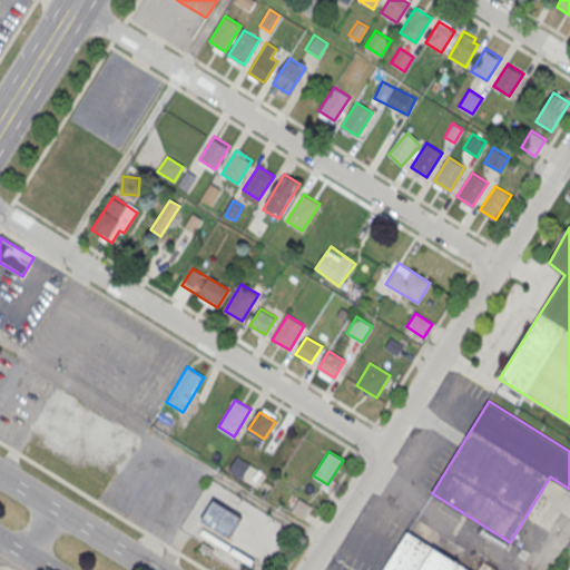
[(252,467),(237,459),(229,472),(244,481),(252,467)]
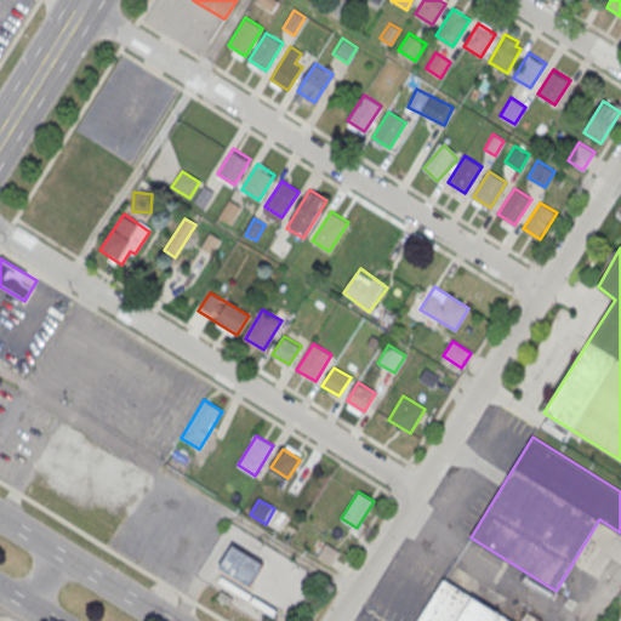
[(220,568),(249,587),(263,565),(234,546),(220,568)]
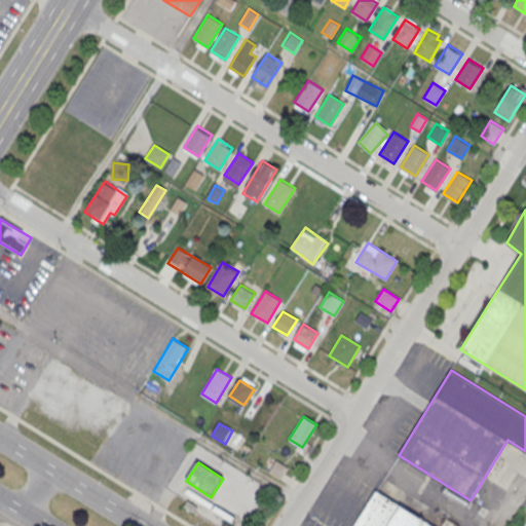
[(269,473),(279,479),(286,468),(275,462),(269,473)]
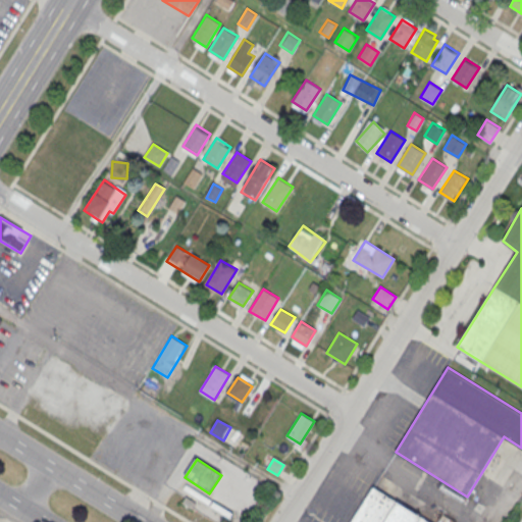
[(350,521),(372,485),(430,521),(350,521)]
